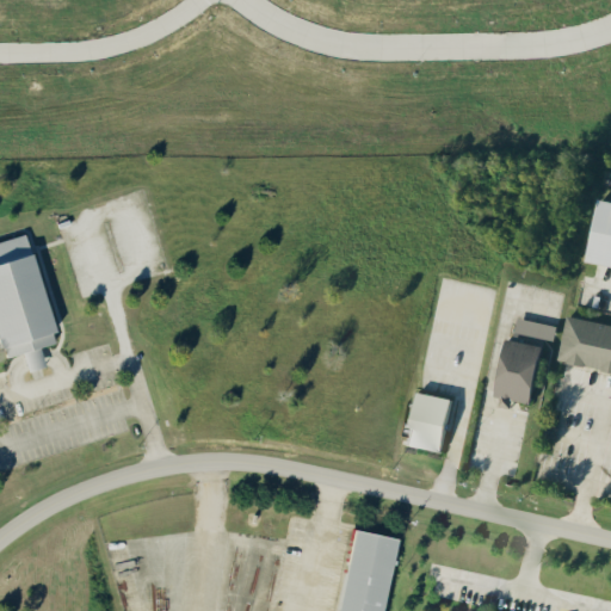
[(584,263),(596,264),(593,276),(610,279),(610,270),(610,203),(593,201),(584,263)]
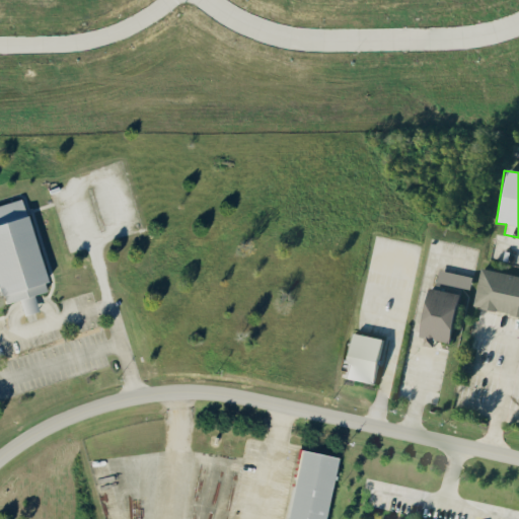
[(0,204),(0,301),(0,303),(16,299),(19,314),(34,310),(30,294),(43,291),(19,200),(0,204)]
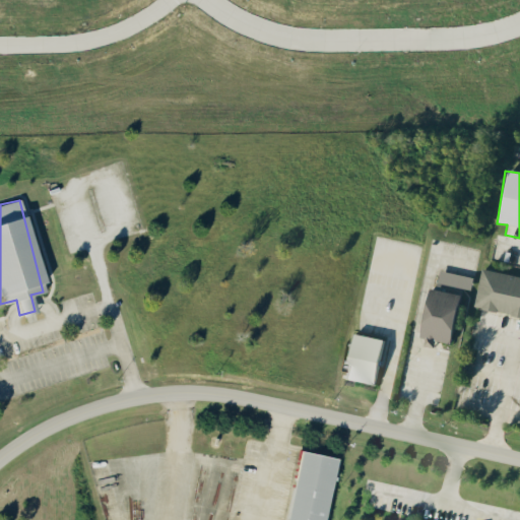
[(519,276),(480,268),(472,307),(519,316),(519,276)]
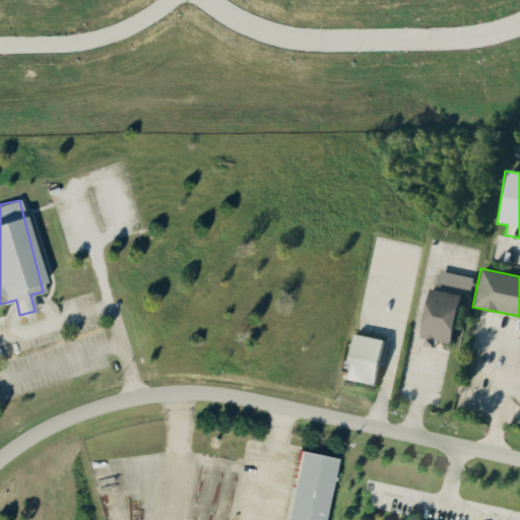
[(449,343),(459,287),(469,289),(472,277),(439,270),(435,289),(428,288),(416,344),(433,347),(434,340),(449,343)]
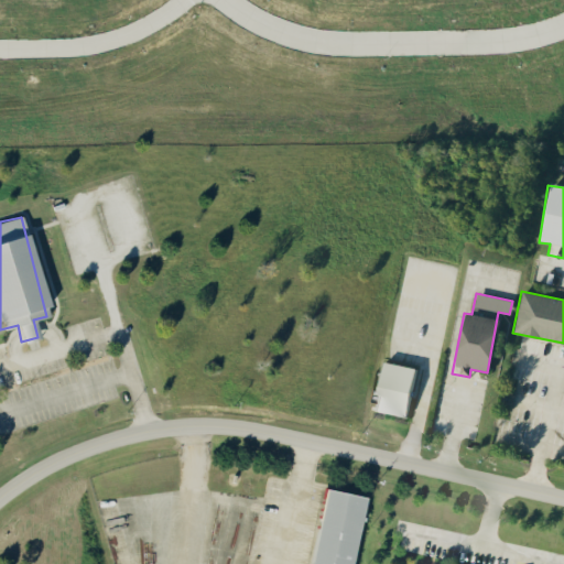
[(403,416),(413,367),(381,361),(371,411),(403,416)]
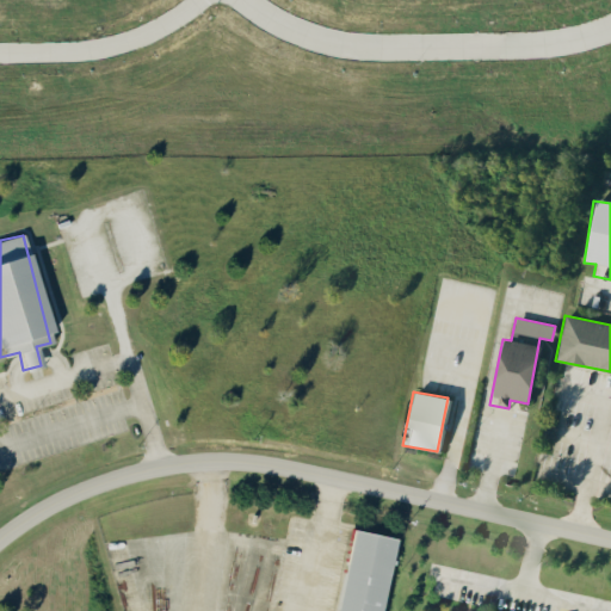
[(372,610),(387,537),(347,529),(332,610),(372,610)]
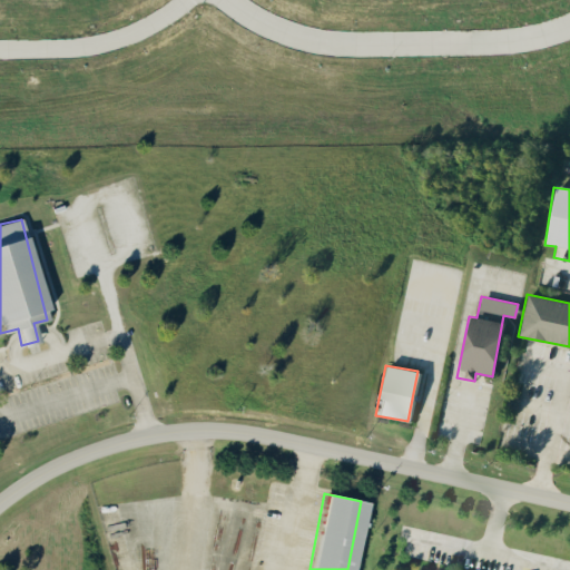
All buildings are outlined.
